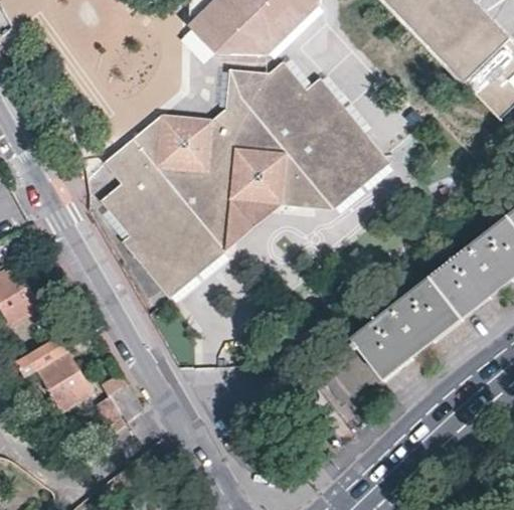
[(193,24),(221,53),(270,56),(324,4),(324,0),(207,0),(208,1),(194,1),(193,24)]
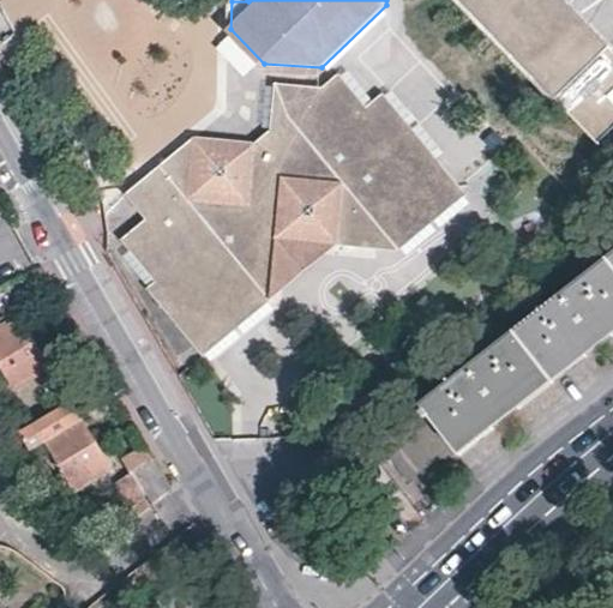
[(456,0),(598,151),(612,136),(612,53),(562,0),(456,0)]
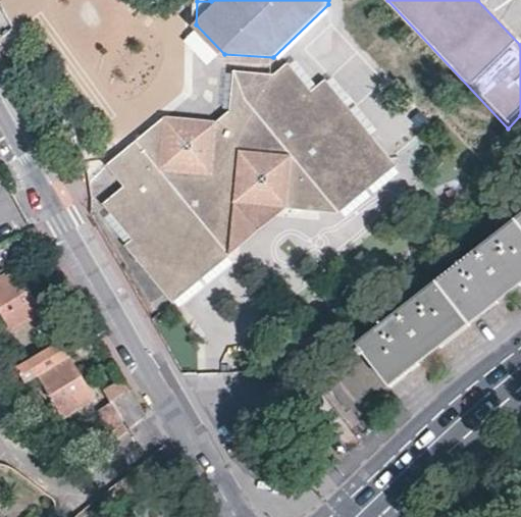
[(369,182),(393,162),(321,79),(307,90),(281,61),(268,72),(232,70),(228,108),(214,120),(163,115),(107,162),(123,184),(110,195),(109,209),(131,236),(131,251),(170,301),(191,282),(194,268),(205,270),(228,251),(233,202),(336,210),(357,193),(359,181),(369,182)]
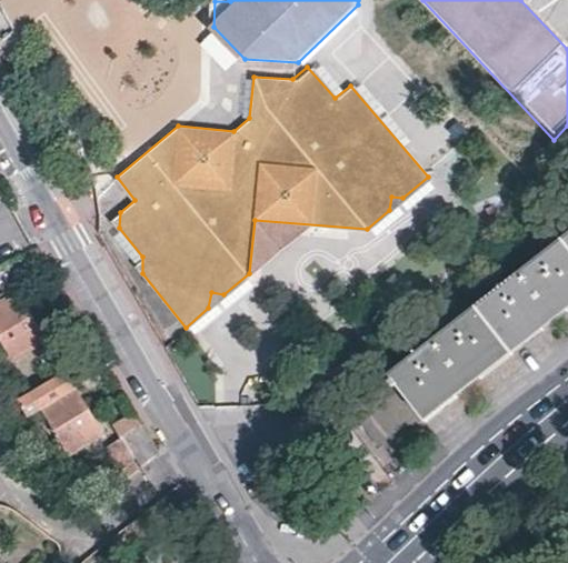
[(567,234),(552,248),(362,399),(372,412),(361,421),(380,443),(390,435),(395,441),(491,364),(505,354),(567,303),(567,234)]
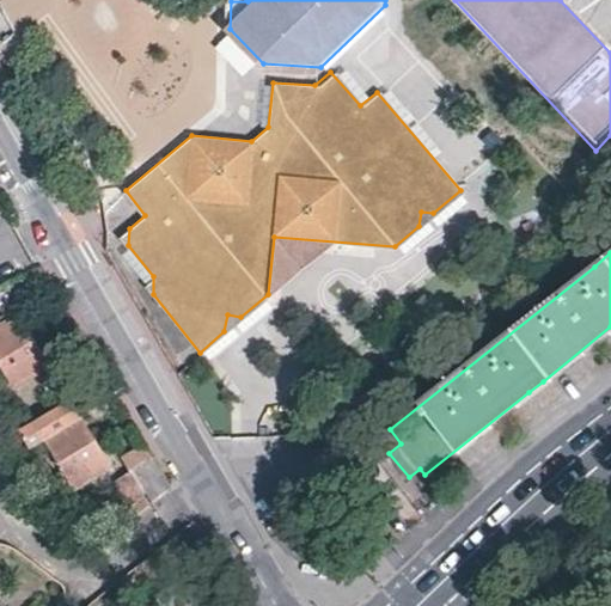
[(34,341),(20,318),(0,329),(0,363),(13,387),(49,367),(34,341)]
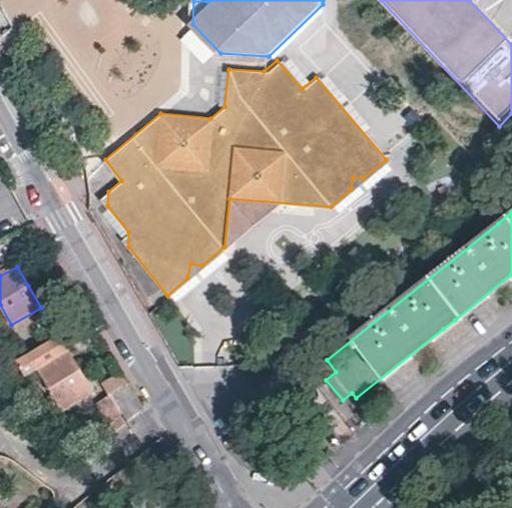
[(77,365),(68,351),(67,351),(60,339),(30,356),(37,369),(40,368),(55,392),(49,396),(58,410),(63,408),(64,410),(93,392),(77,365)]
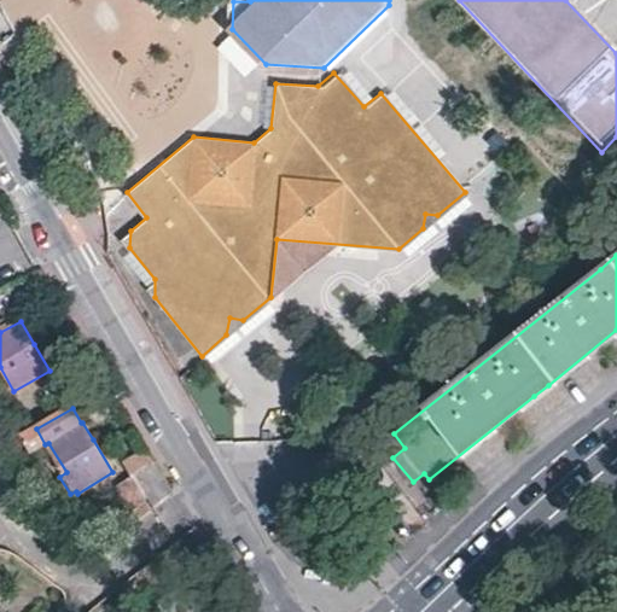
[(128,465),(134,477),(155,461),(147,449),(128,465)]
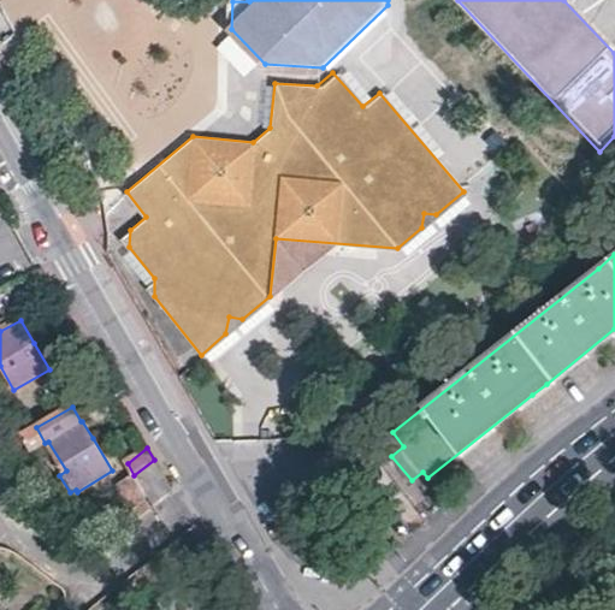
[(134,475),(146,497),(152,508),(171,489),(166,481),(154,460),(134,475)]
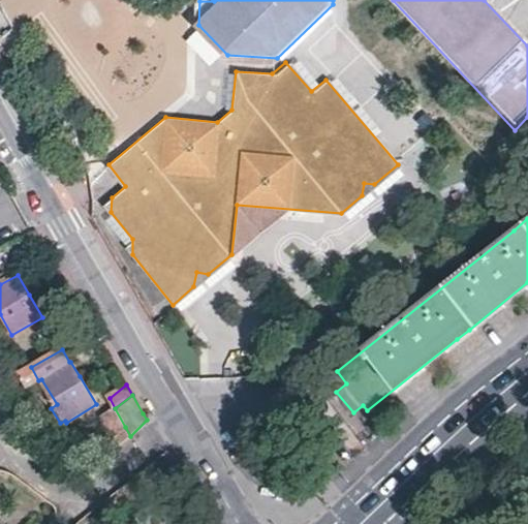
[(104,414),(116,435),(125,427),(115,408),(104,414)]
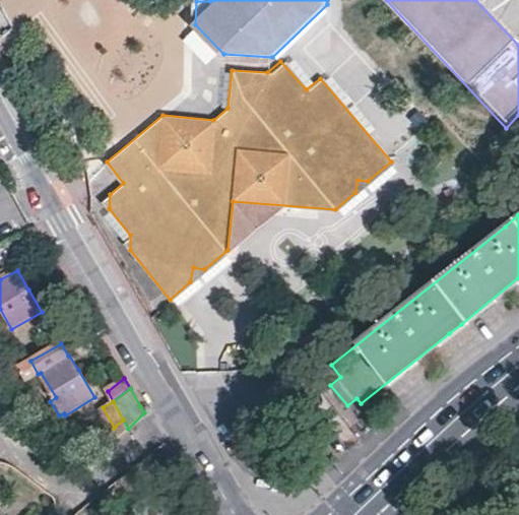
[(78,445),(65,455),(71,466),(86,452),(78,445)]
